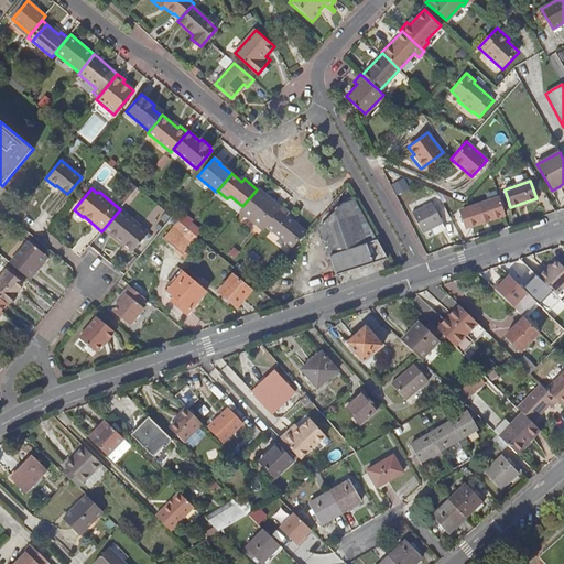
[(257,190),(242,206),(238,212),(261,230),(266,226),(269,221),(281,207),(267,195),(266,197),(257,190)]
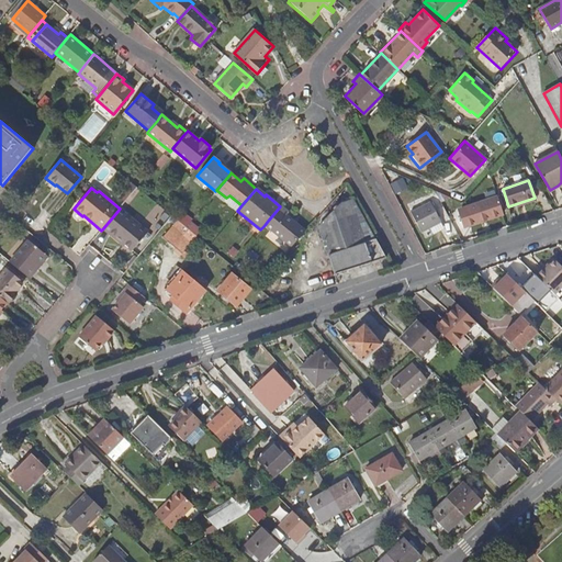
[(504,213),(497,197),(468,208),(473,224),(504,213)]
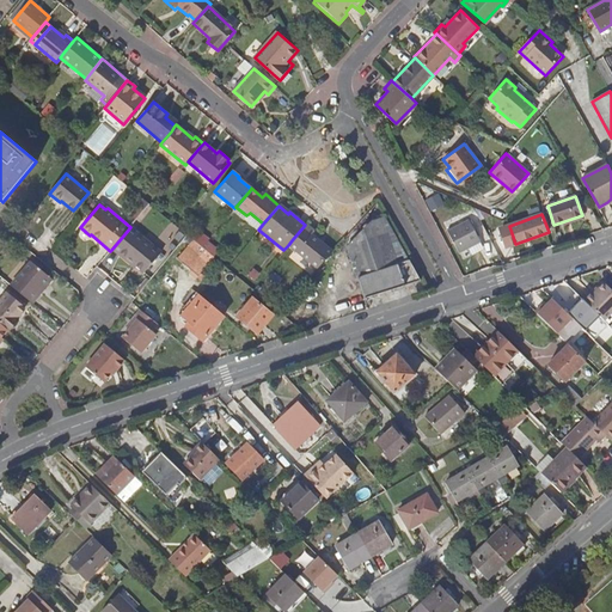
[(409,261),(384,218),(371,221),(347,248),(350,256),(366,299),(421,281),(409,261)]
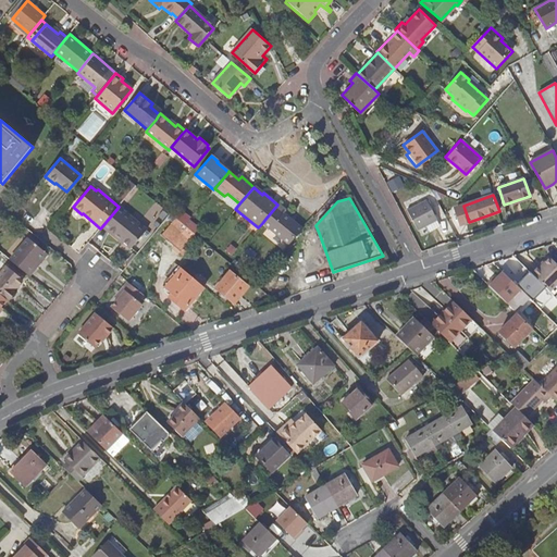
[(418,231),(437,221),(428,201),(408,211),(418,231)]
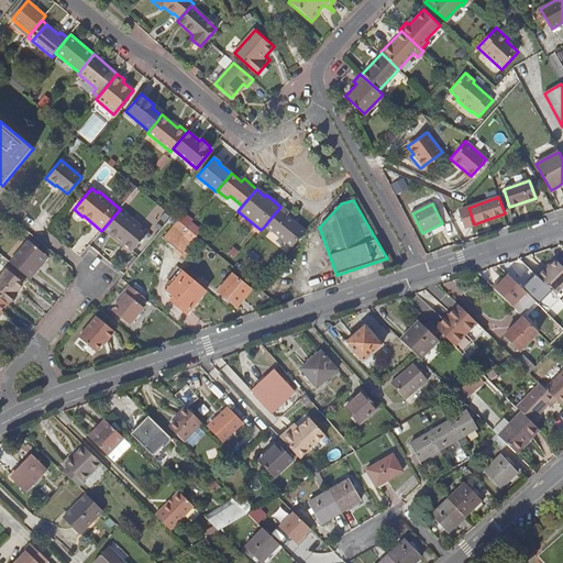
[(291,249),(307,232),(286,214),(288,211),(282,206),(280,207),(268,221),(265,225),(291,249)]
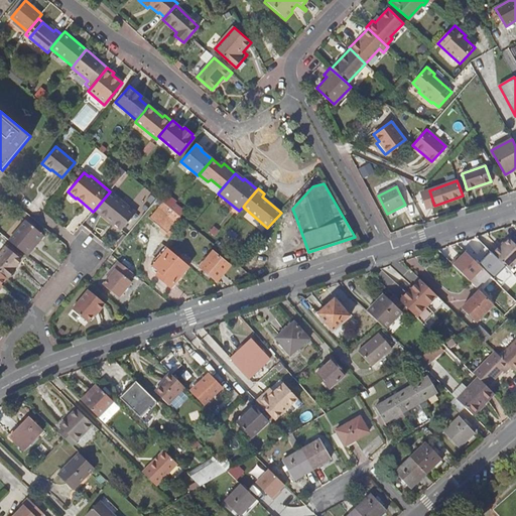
[(110,191),(94,211),(110,224),(111,223),(121,231),(135,213),(110,191)]
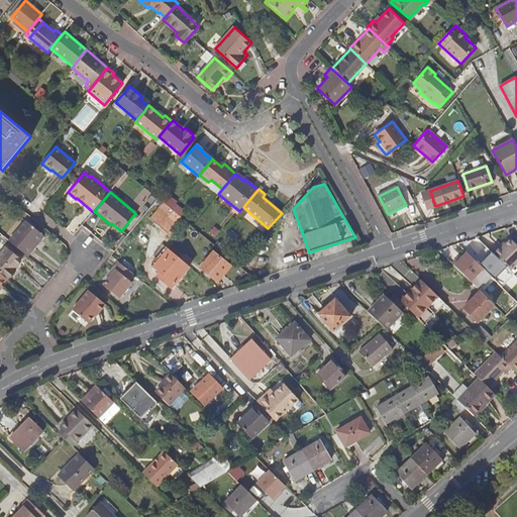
[(168,234),(177,223),(160,208),(149,219),(168,234)]
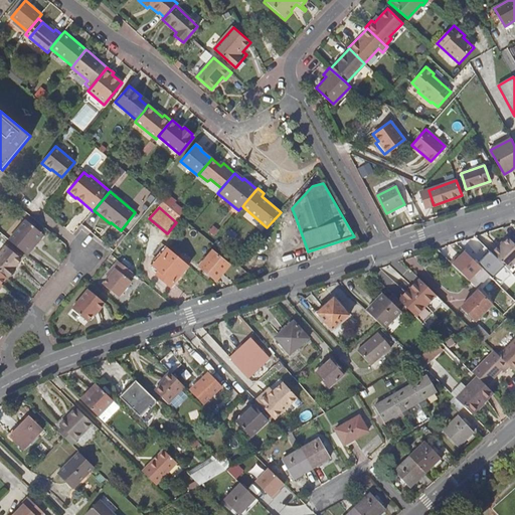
[(10,240),(27,254),(33,246),(31,245),(41,233),(26,220),(10,240)]
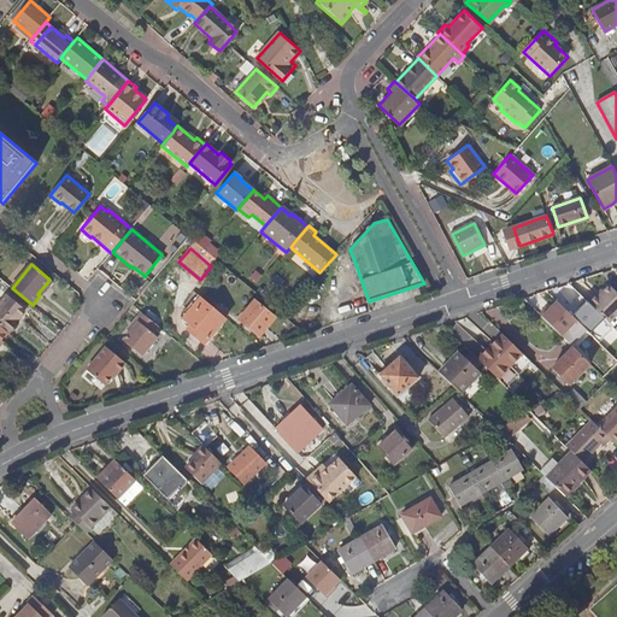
[(605,318),(609,322),(616,312),(616,293),(609,285),(597,295),(595,294),(588,301),(605,318)]
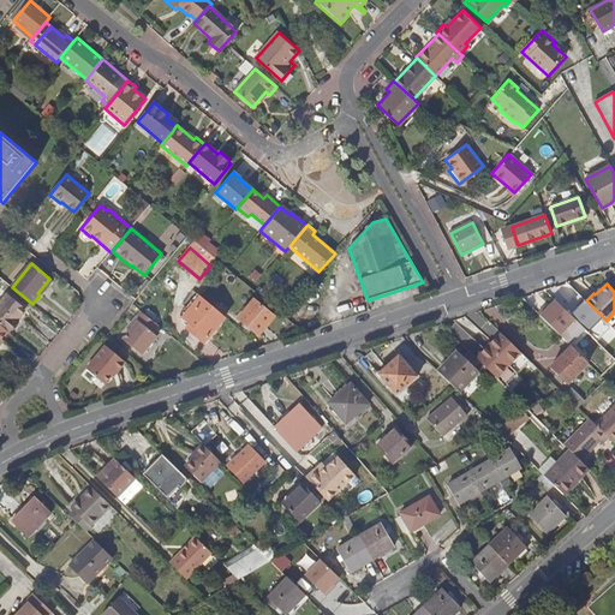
[(0,300),(0,322),(9,330),(11,332),(19,322),(16,318),(25,308),(7,292),(0,300)]
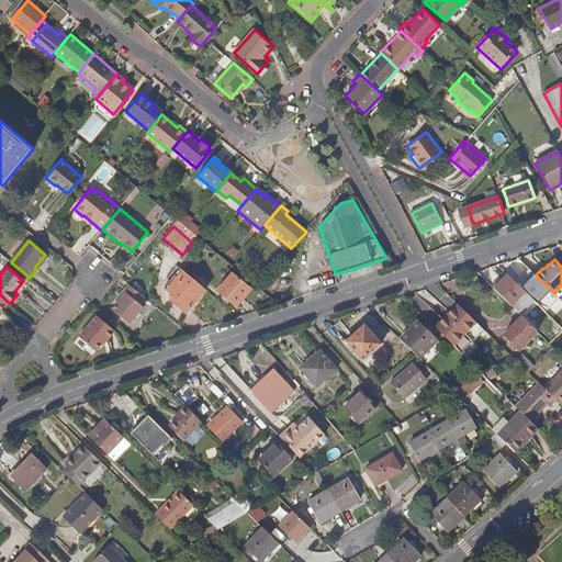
[(198,283),(182,270),(166,290),(173,298),(171,300),(184,311),(203,288),(198,283)]
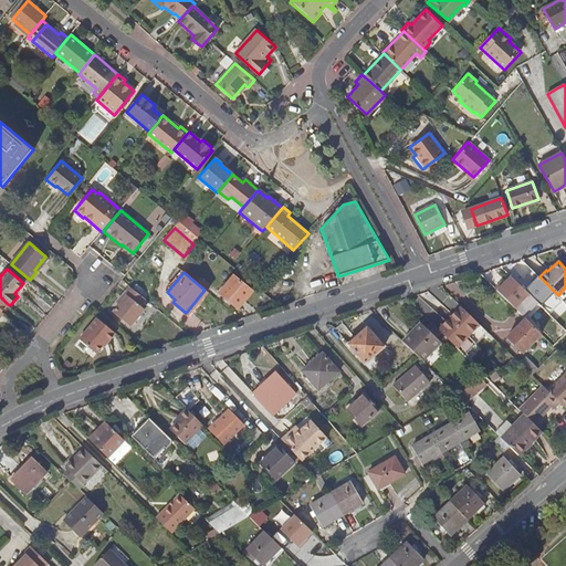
[(520,284),(524,290),(538,275),(536,273),(527,283),(524,280),(520,284)]
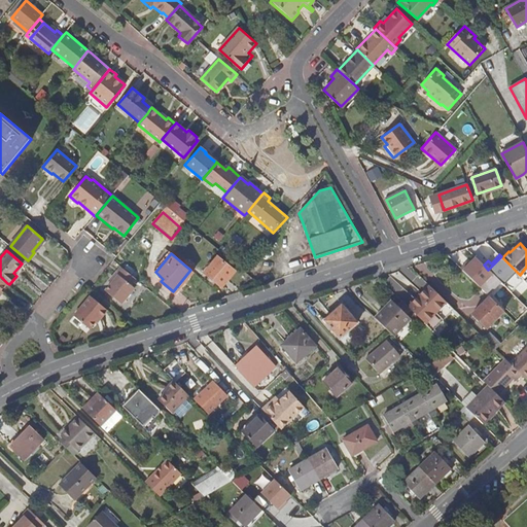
[(487,294),(500,281),(488,270),(484,265),(476,256),(468,264),(466,261),(460,268),(480,286),(487,294)]
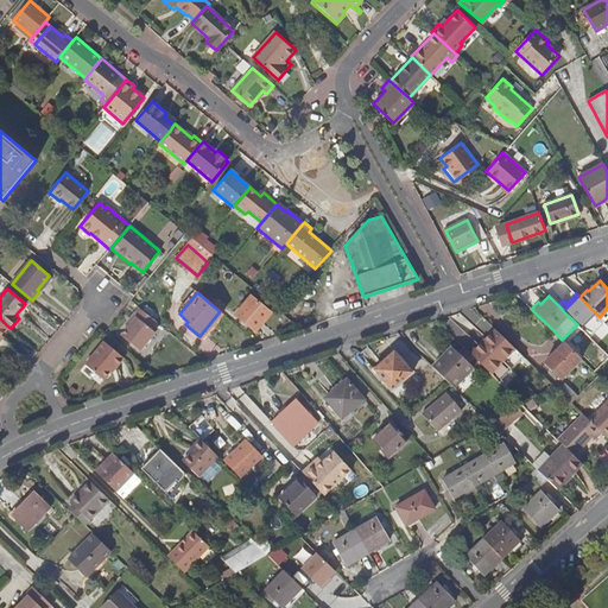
[(577,324),(581,328),(596,314),(580,297),(578,296),(563,311),(577,324)]
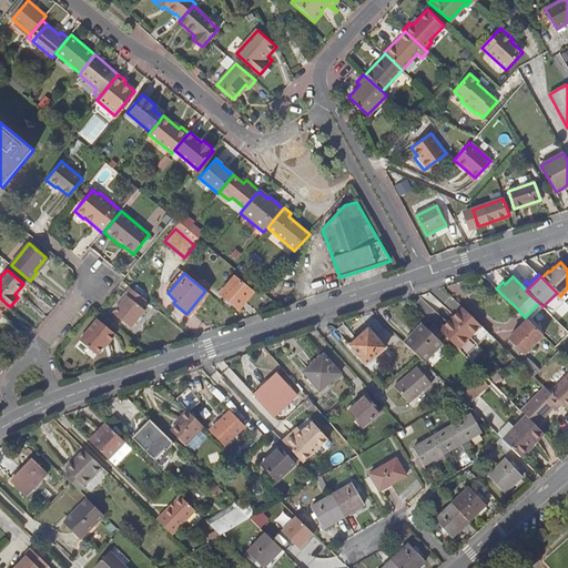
[(239,310),(253,292),(234,277),(220,294),(239,310)]
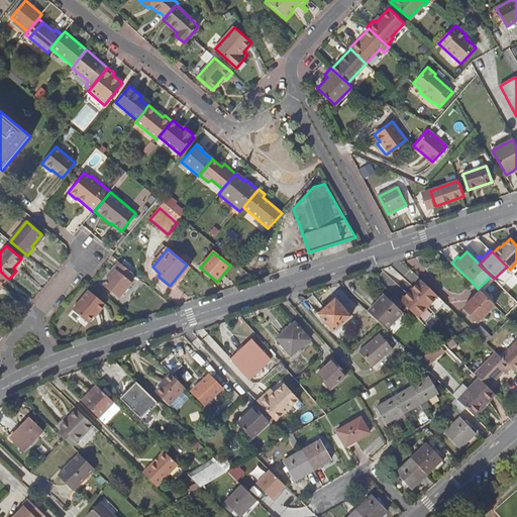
[(132,274),(118,262),(113,268),(116,270),(104,285),(119,298),(131,282),(128,279),(132,274)]
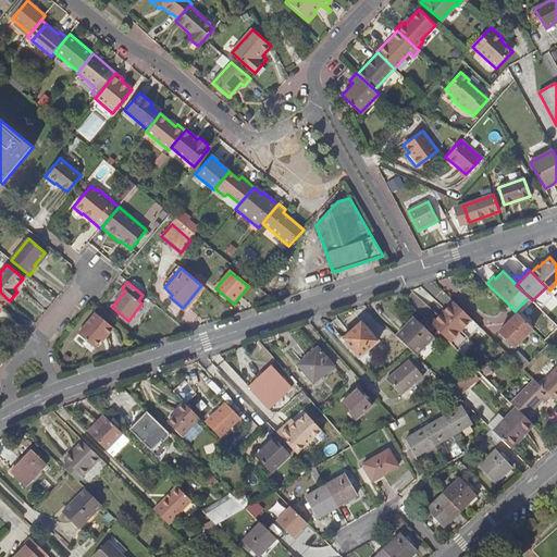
[(518,314),(532,300),(529,297),(515,311),(517,313),(518,314)]
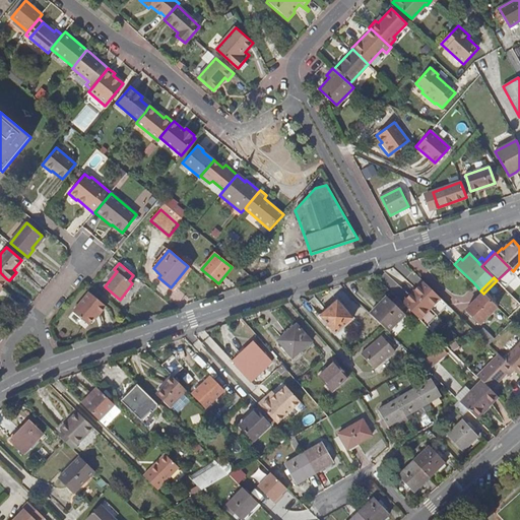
[(441,298),(424,281),(413,291),(430,309),(441,298)]
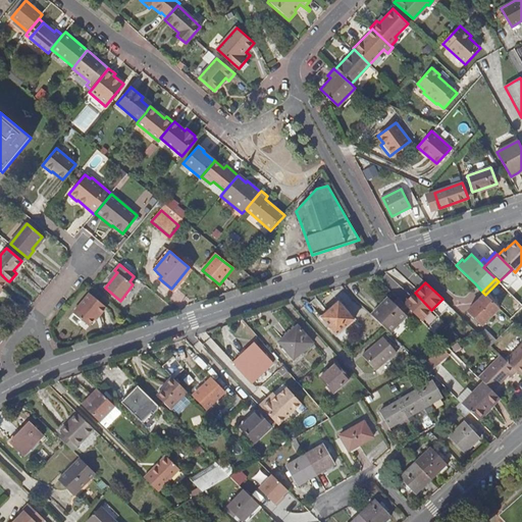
[(421,320),(431,310),(415,293),(404,304),(416,316),(421,320)]
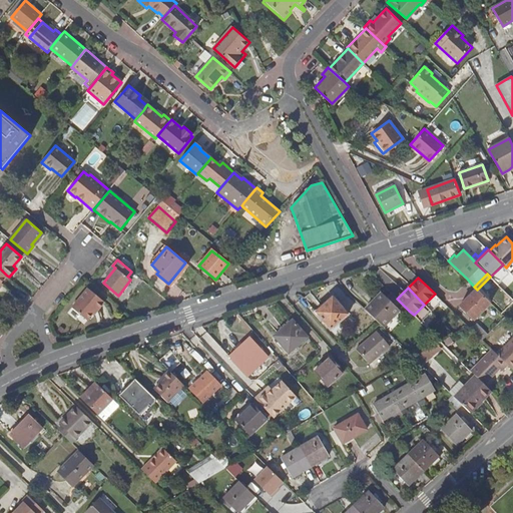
[(72,309),(87,321),(97,309),(99,310),(104,303),(88,289),(72,309)]
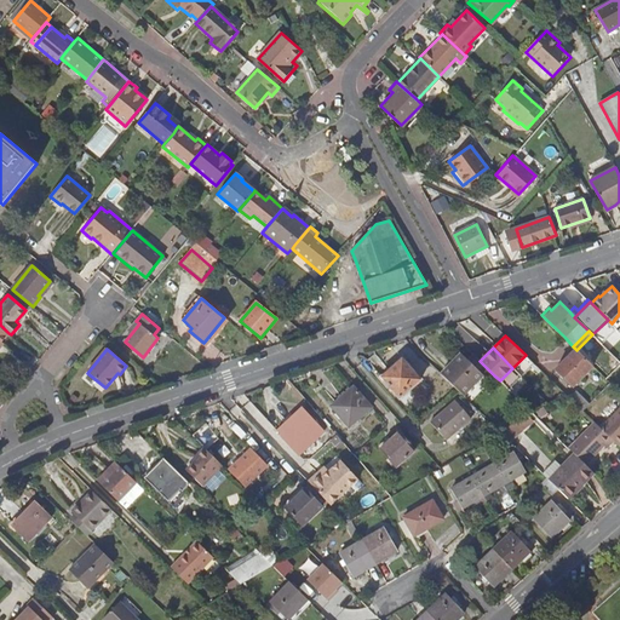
[(577,350),(575,349),(556,369),(573,386),(592,366),(577,350)]
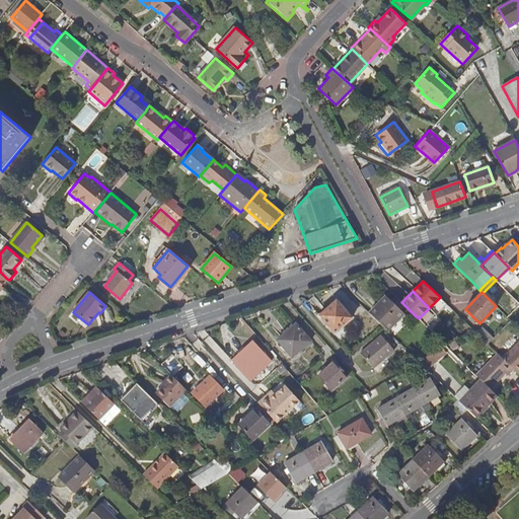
[(368,312),(381,325),(386,330),(403,313),(385,295),(368,312)]
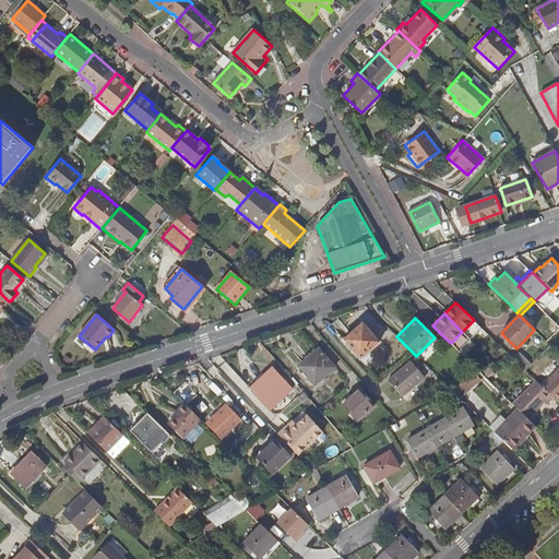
[(360,359),(379,342),(366,328),(363,323),(343,340),(360,359)]
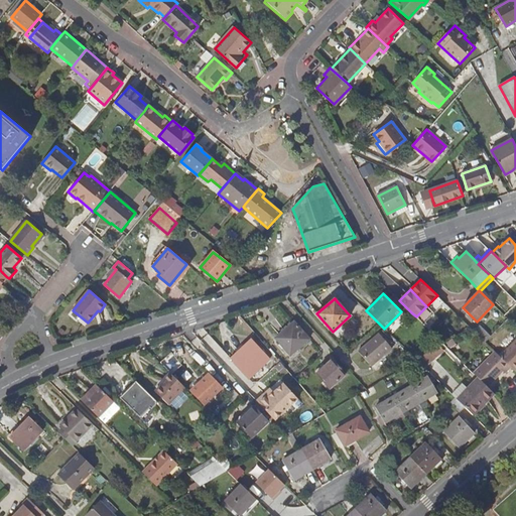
[(309,339),(294,321),(275,338),(290,355),(309,339)]
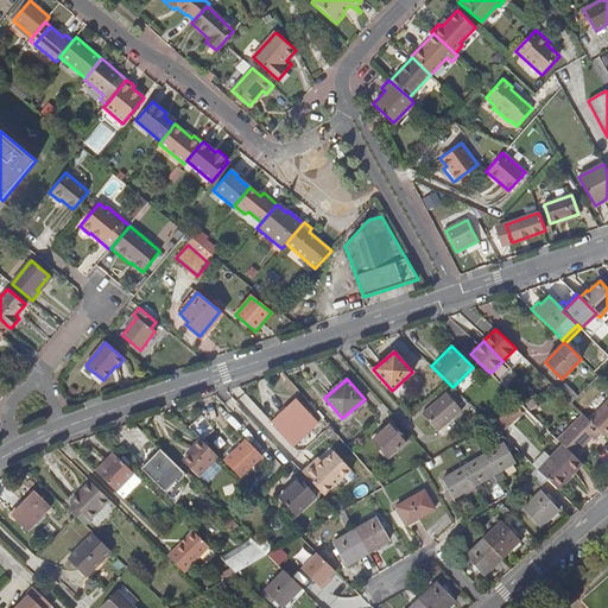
[(558,390),(571,403),(577,396),(564,384),(558,390)]
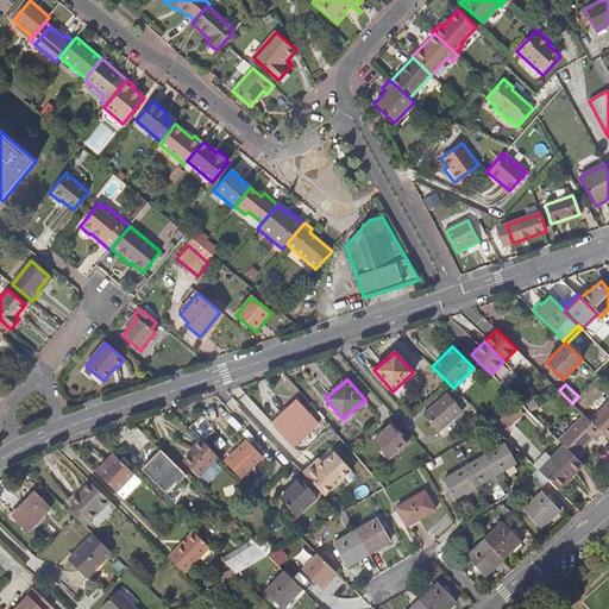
[(453,418),(463,410),(447,393),(422,413),(435,429),(452,416),(453,418)]
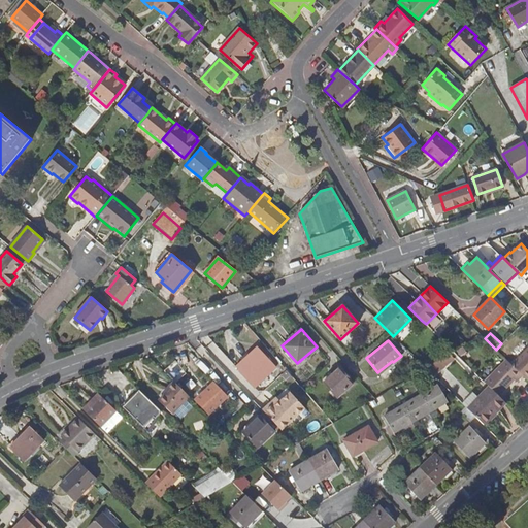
[(466,351),(462,345),(453,351),(458,356),(466,351)]
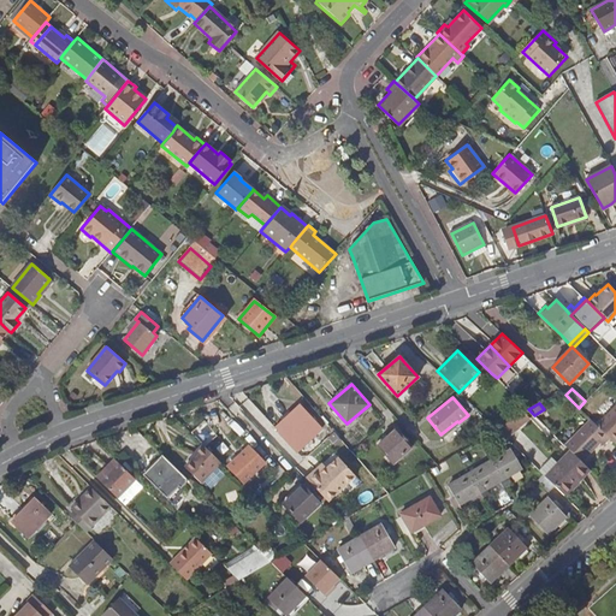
[(608,437),(615,443),(615,440),(615,403),(597,425),(608,437)]
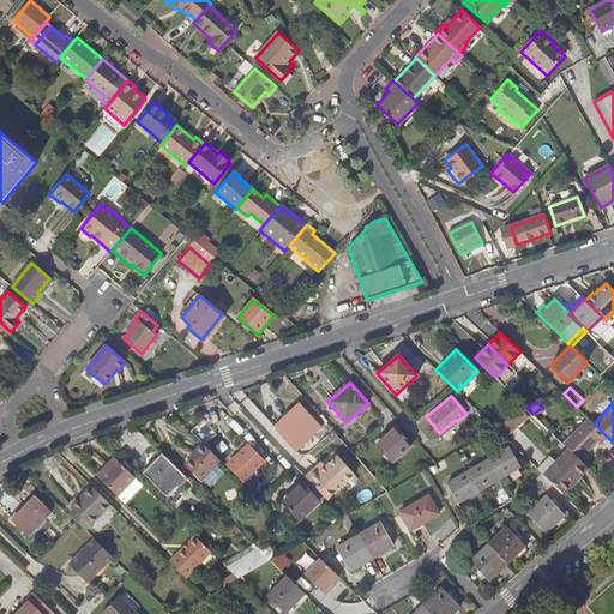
[(298,450),(321,427),(299,403),(275,426),(294,446),(298,450)]
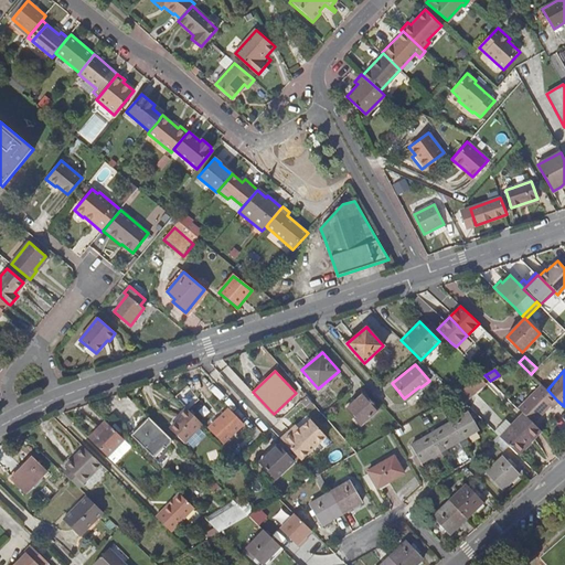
[(466,398),(487,385),(482,377),(460,391),(466,398)]
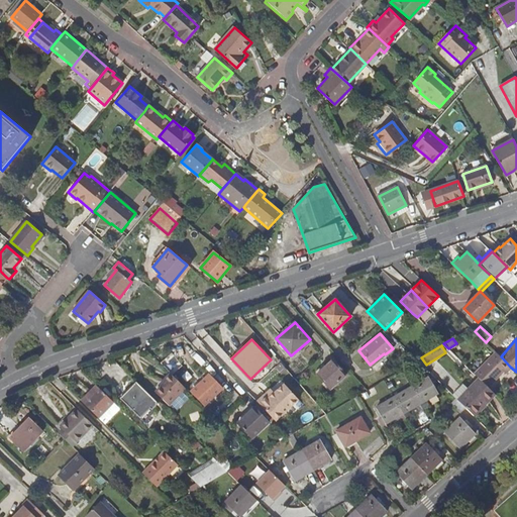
[(501,356),(494,350),(473,373),(478,378),(487,386),(502,371),(504,373),(510,367),(501,356)]
